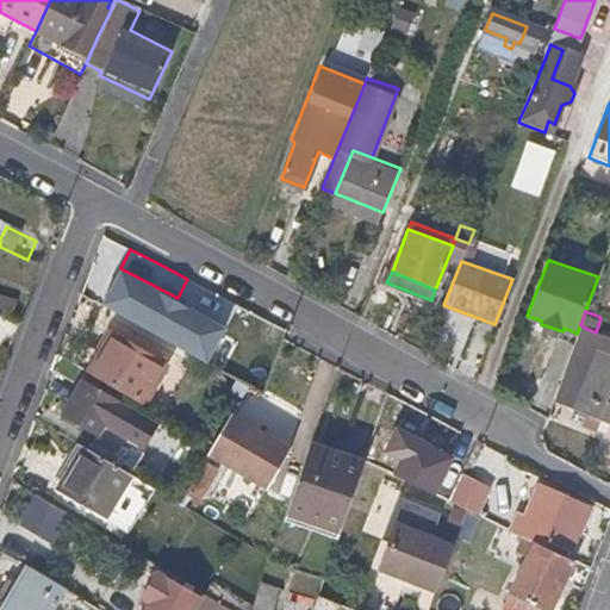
[(257,377),(278,327),(257,316),(237,361),(222,353),(225,347),(206,336),(195,356),(246,385),(262,394),(265,388),(257,377)]
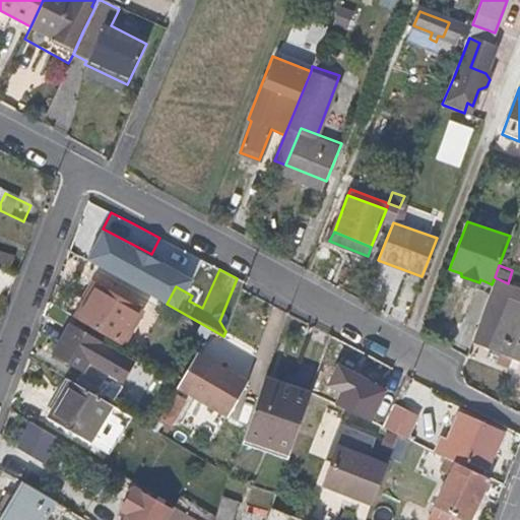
[(491,350),(517,286),(508,283),(495,277),(492,284),(470,342),(491,350)]
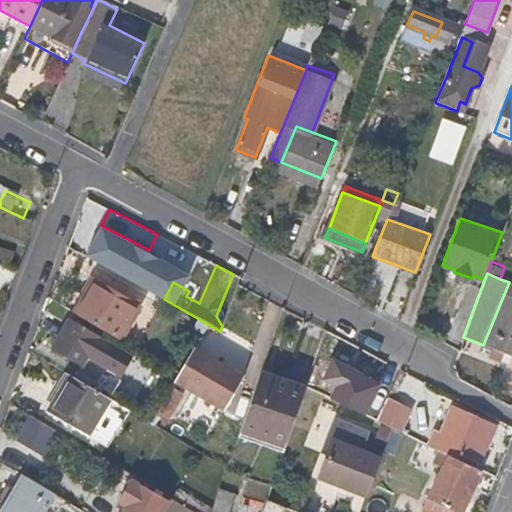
[(116,337),(137,303),(93,277),(73,311),(87,319),(116,337)]
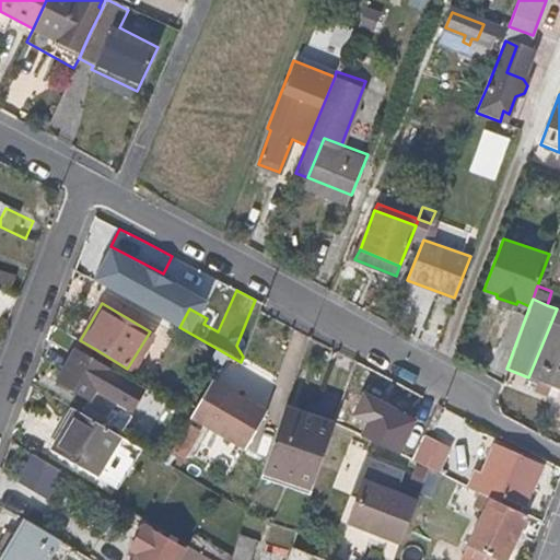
[(559,389),(559,310),(557,308),(528,377),(540,383),(536,393),(546,395),(550,385),(559,389)]
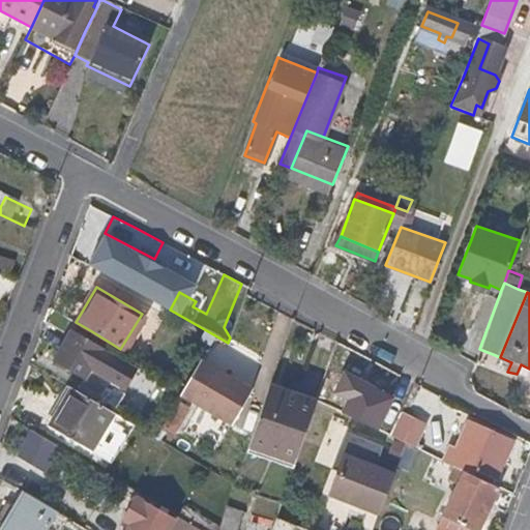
[(121,386),(134,367),(83,336),(69,329),(52,357),(83,377),(75,389),(95,401),(108,379),(121,386)]
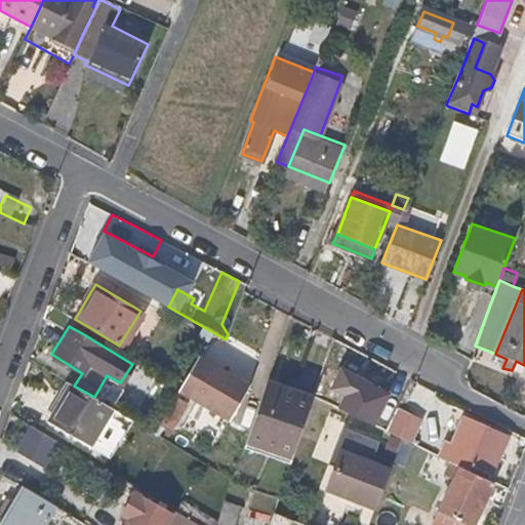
[(228,418),(242,394),(238,392),(243,381),(211,362),(192,396),(228,418)]
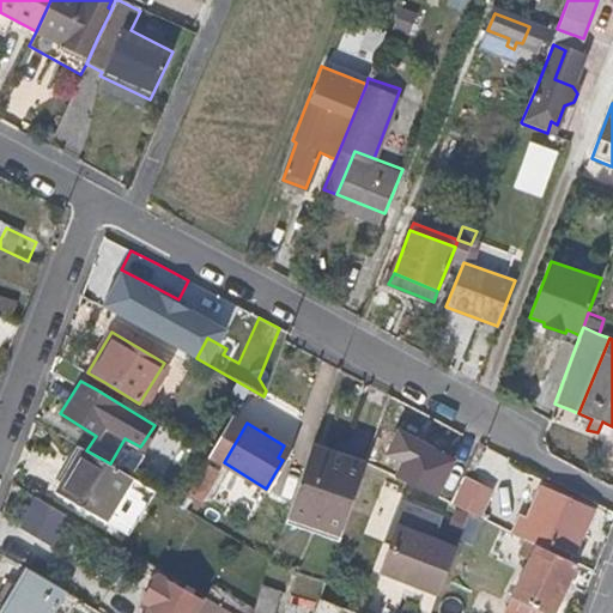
[(346,525),(363,472),(322,457),(325,449),(311,444),(286,517),(341,536),(346,525)]
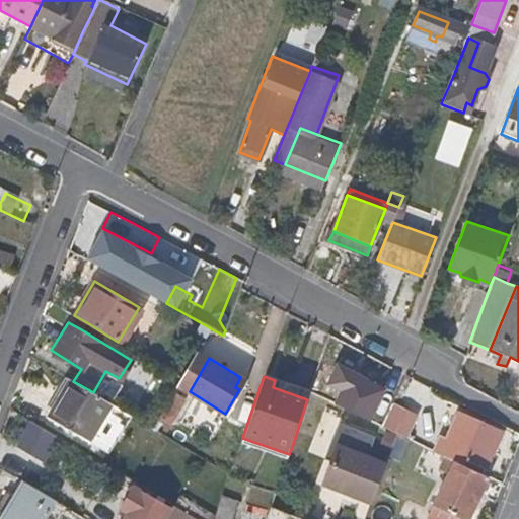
[(85,441),(108,401),(93,392),(73,381),(69,379),(47,418),(85,441)]
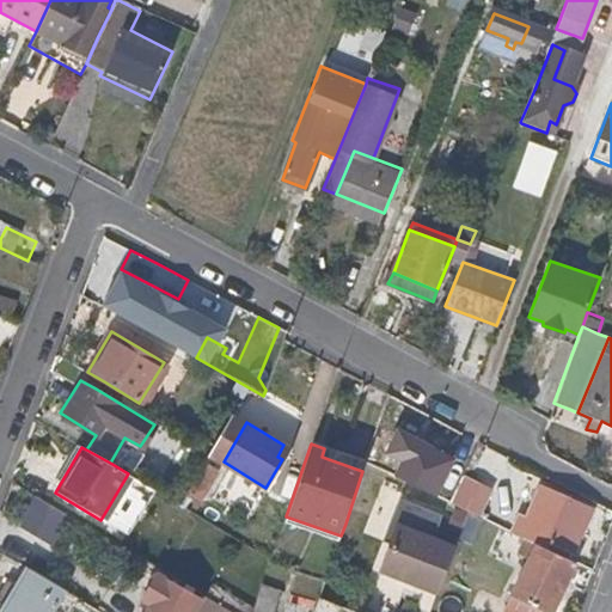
[(366,464),(324,448),(322,457),(362,471),(366,464)]
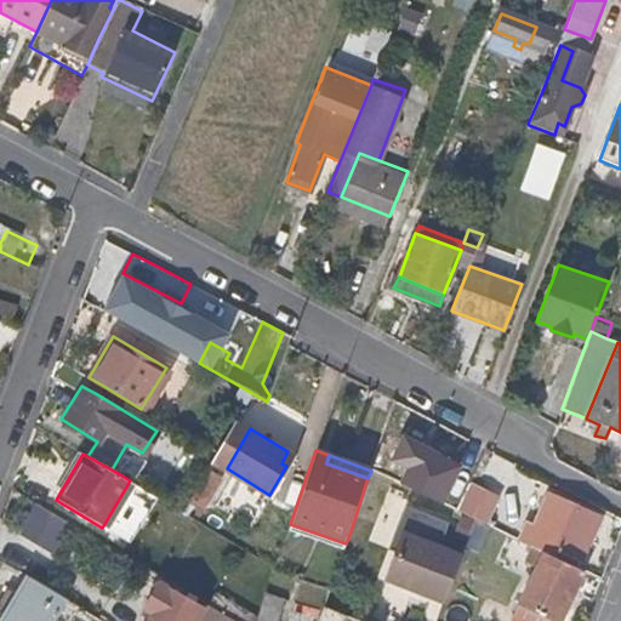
[(201,508),(221,476),(206,467),(187,500),(201,508)]
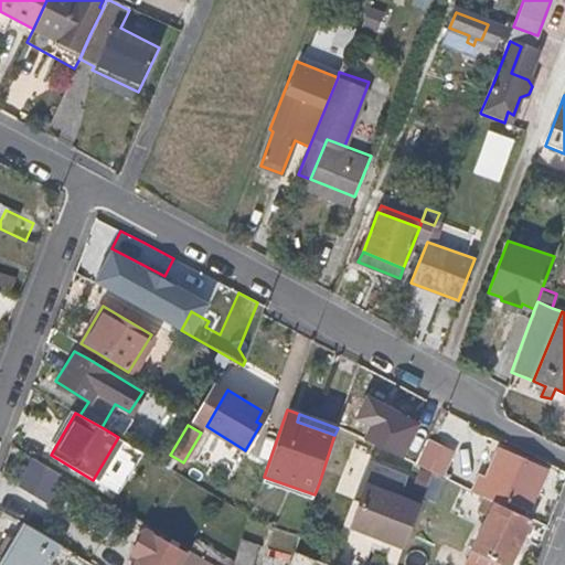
[(337,489),(355,437),(338,428),(334,435),(319,483),(337,489)]
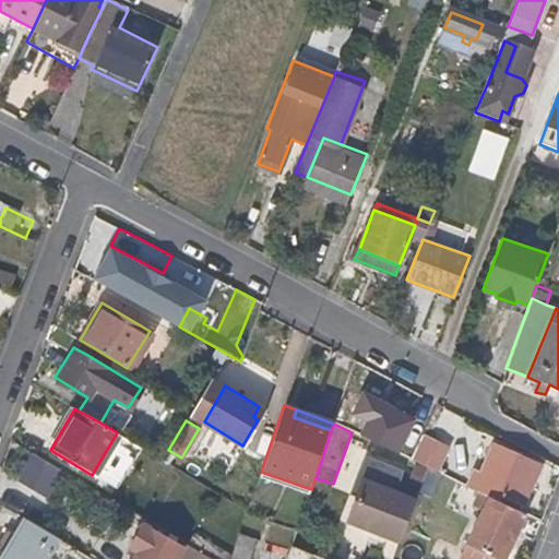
[(436,473),(448,451),(425,439),(414,462),(428,470),(436,473)]
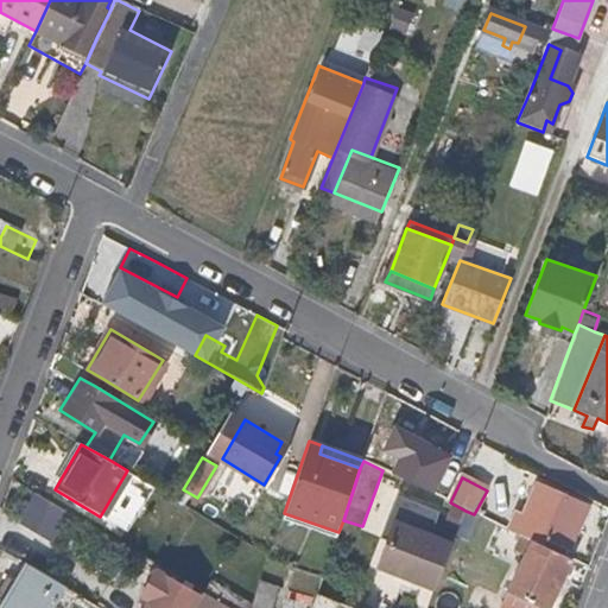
[(565,558),(589,510),(570,500),(539,485),(525,513),(518,510),(507,530),(523,538),(565,558)]
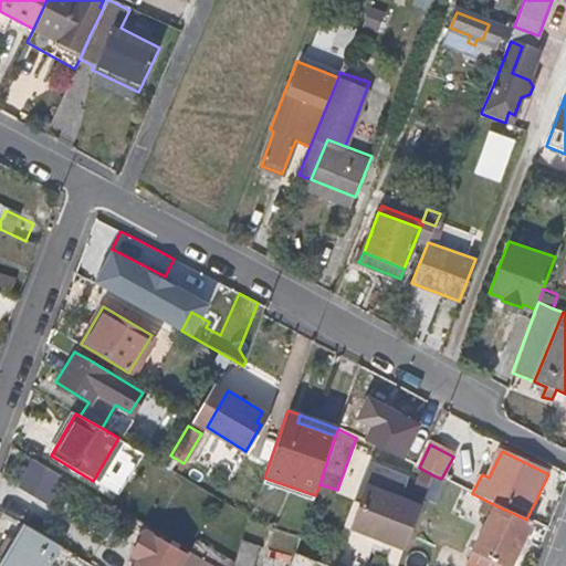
[(405,552),(421,507),(369,488),(353,533),(405,552)]
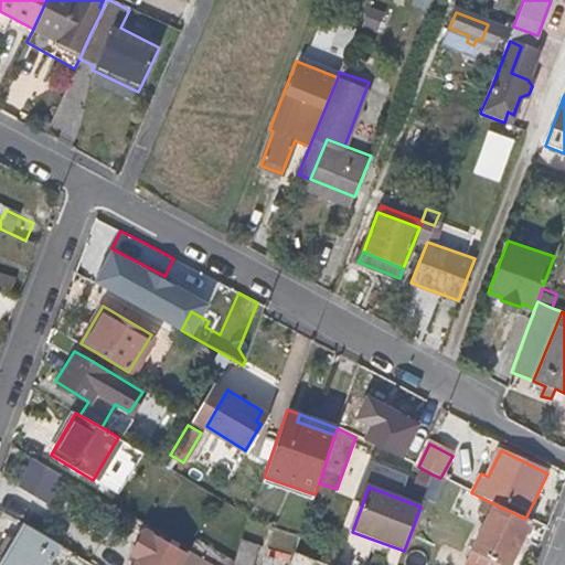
[(499,564),(510,564),(532,522),(525,519),(486,500),(479,513),(489,519),(472,552),(499,564)]
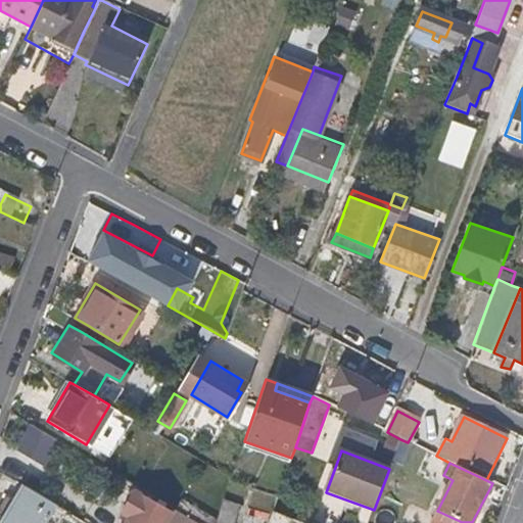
[(44,522),(56,505),(21,484),(11,500),(5,496),(0,504),(0,517),(1,518),(0,519),(0,522),(44,522)]
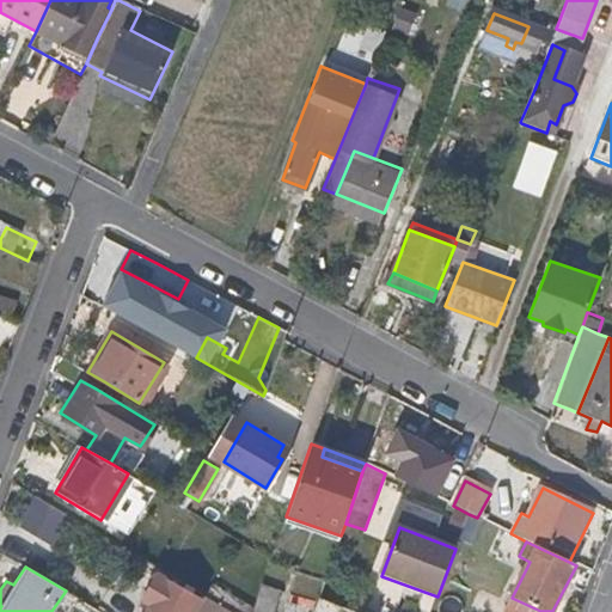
[(195,611),(204,598),(159,569),(142,599),(152,605),(147,611),(195,611)]
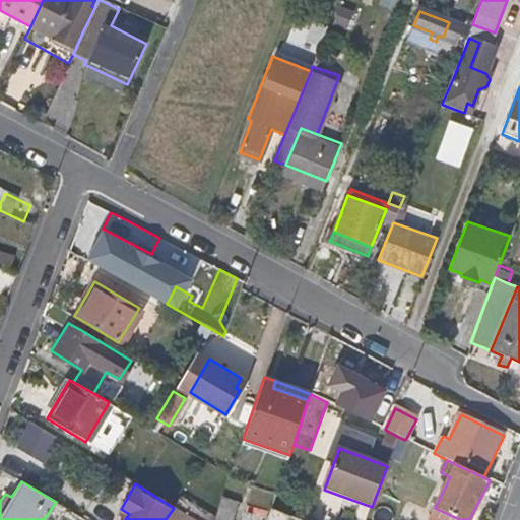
[(429,519),(432,515),(401,502),(393,519),(429,519)]
